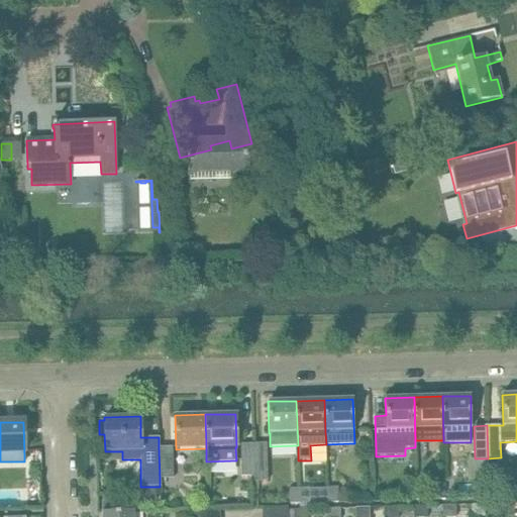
[(254,476),(253,443),(240,443),(240,476),(254,476)]
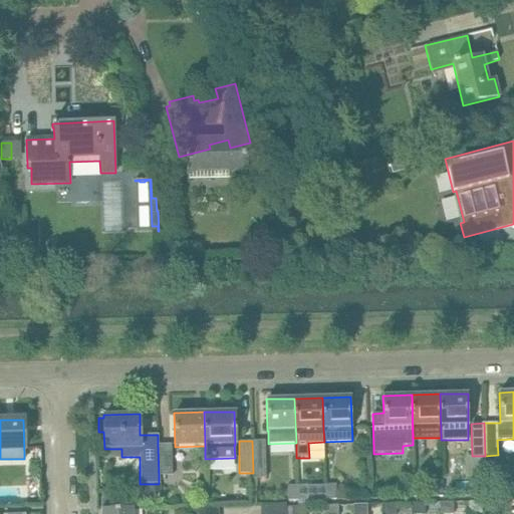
[(252,441),(253,473),(253,478),(266,478),(265,441),(252,441)]
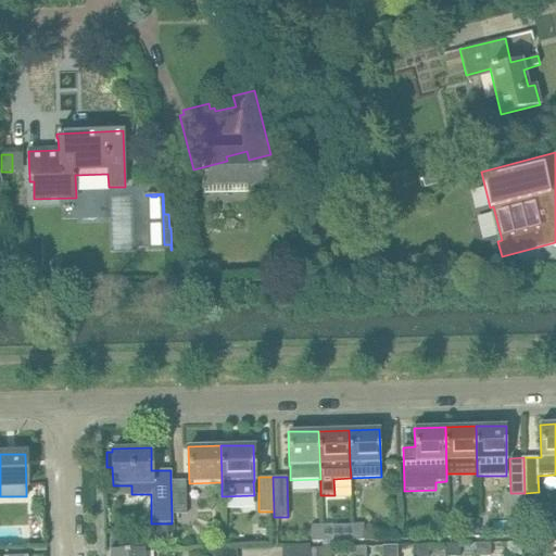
[(185,480),(171,480),(172,515),(186,515),(185,480)]
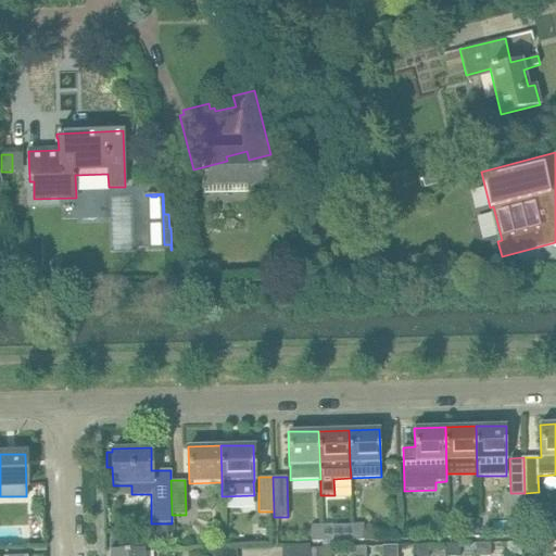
[(478,525),(478,519),(466,519),(466,534),(478,534),(478,525)]
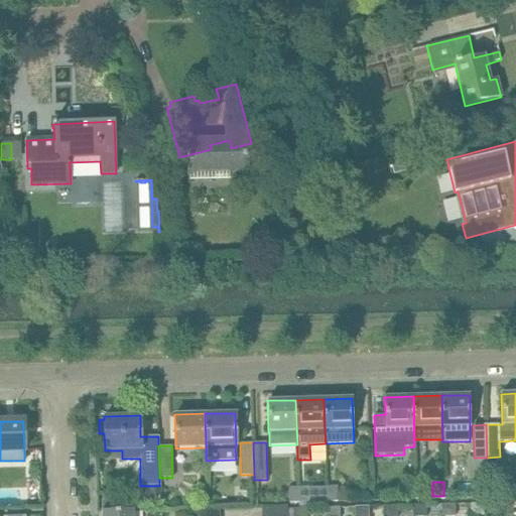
[(415,499),(415,484),(405,484),(406,499),(415,499)]
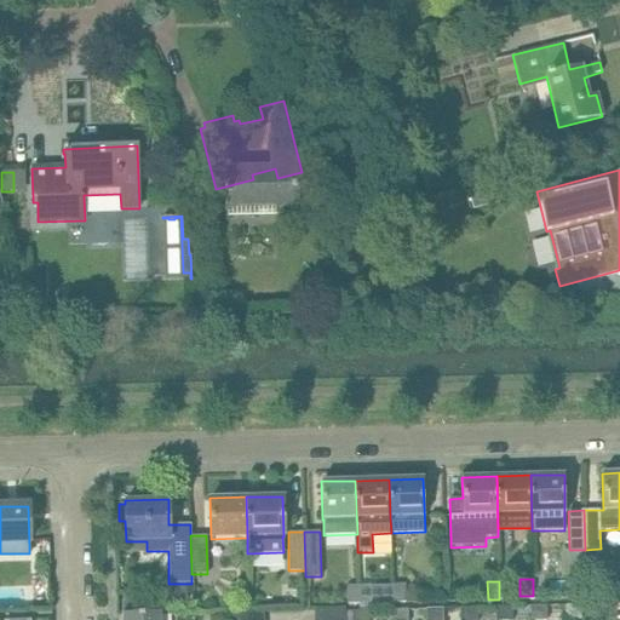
[(511,581),(499,581),(499,600),(511,600),(511,581)]
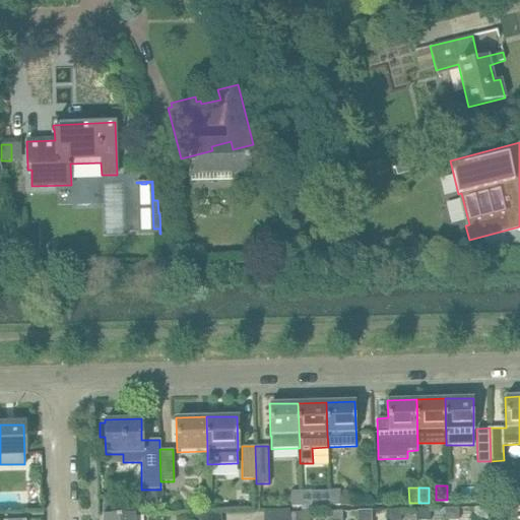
[(329,490),(330,505),(340,505),(339,490),(329,490)]
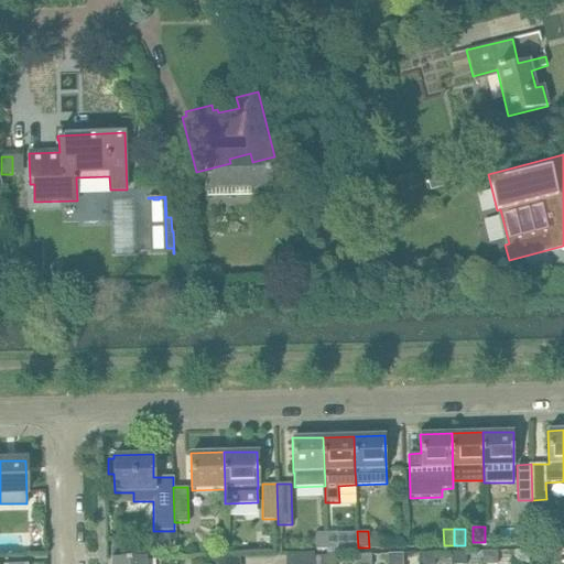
[(326,549),(326,532),(315,532),(315,549),(326,549)]
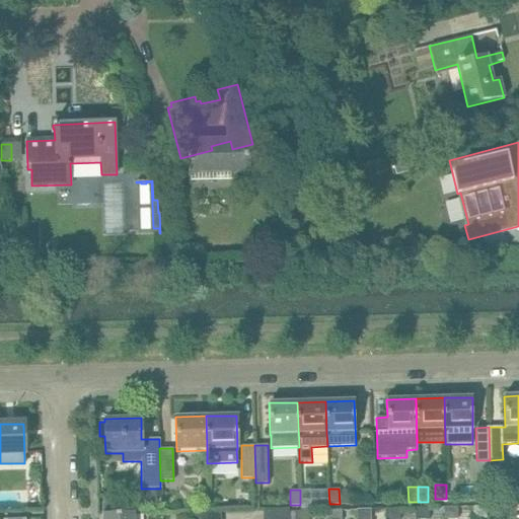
[(310,490),(300,490),(300,505),(310,505),(310,490)]
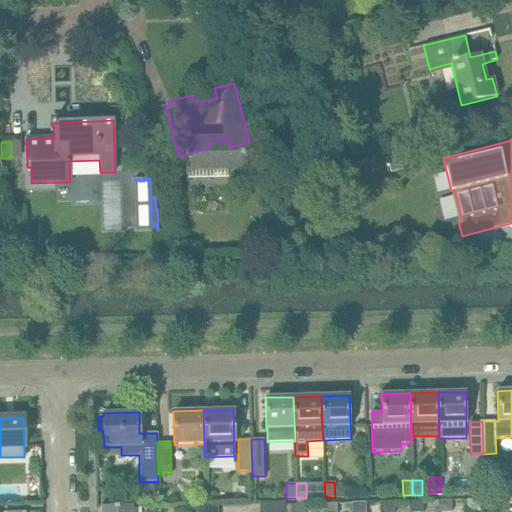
[(101,507),(114,507),(114,496),(100,496),(101,507)]
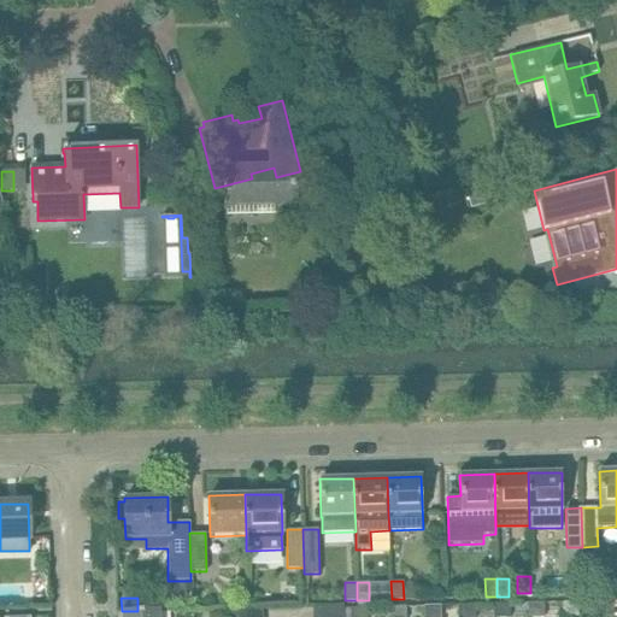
[(579,601),(563,603),(563,616),(580,616),(579,601)]
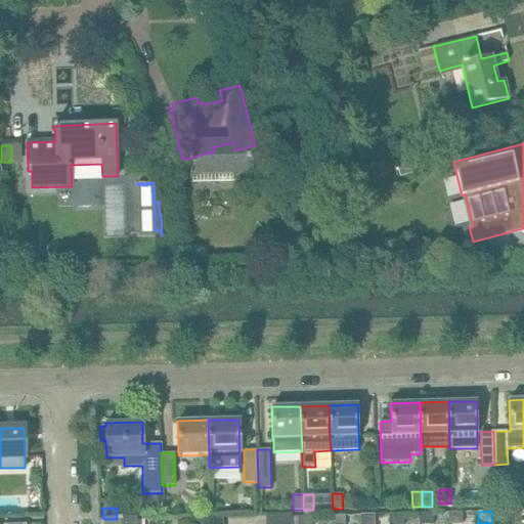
[(521,511),(507,511),(508,523),(521,523),(521,511)]
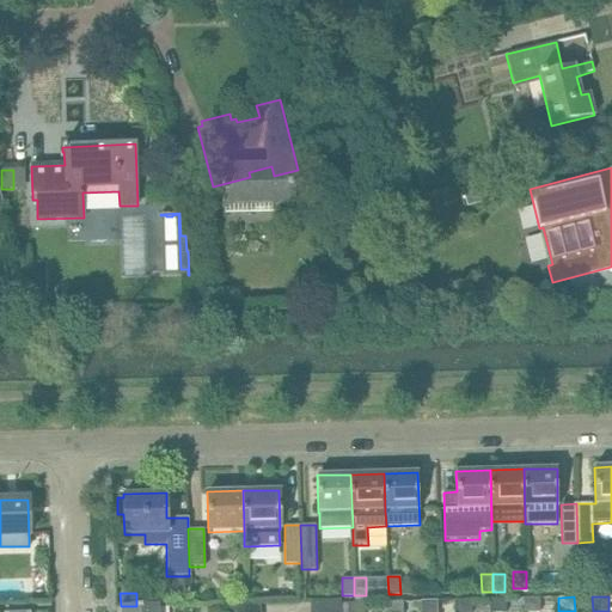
[(539,611),(540,598),(524,599),(524,611),(539,611)]
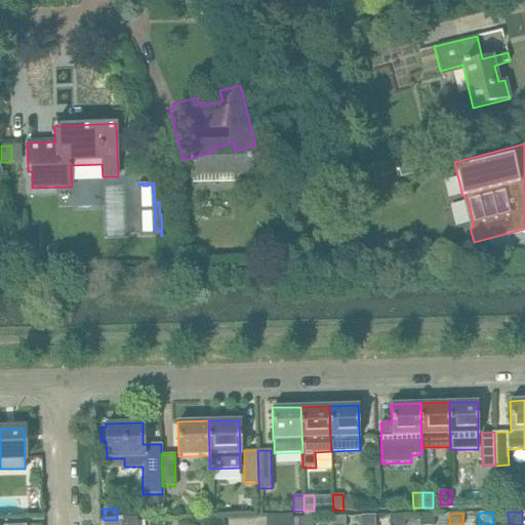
[(434,524),(434,514),(419,514),(419,524),(434,524)]
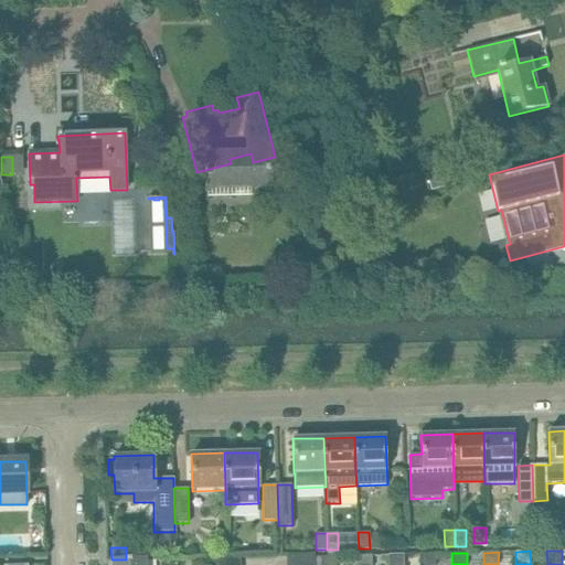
[(286,554),(286,564),(315,564),(315,554),(286,554)]
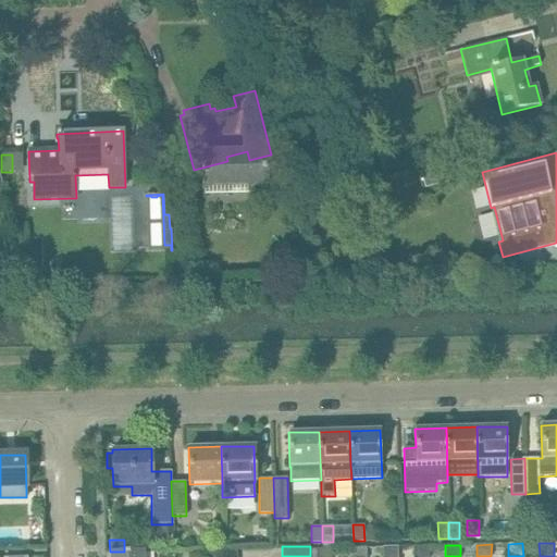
[(429,556),(429,546),(415,546),(413,556),(429,556)]
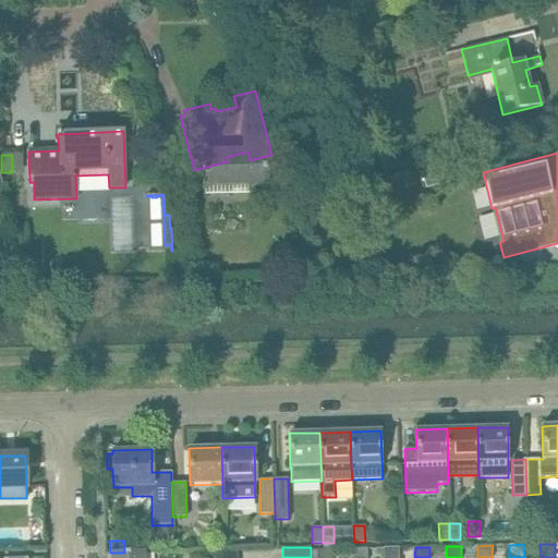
[(367,557),(367,548),(352,549),(352,557),(367,557)]
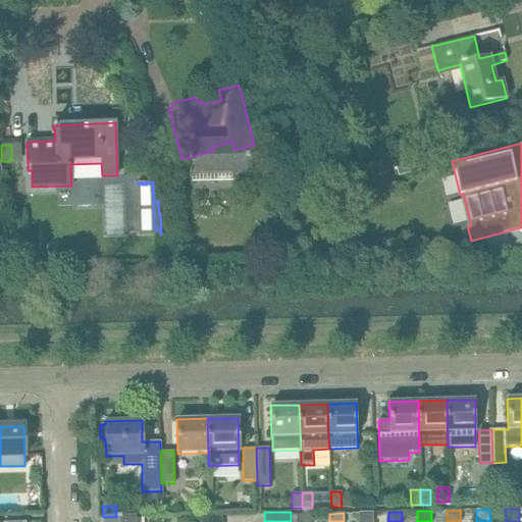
[(372,521),(373,513),(359,513),(359,521),(372,521)]
